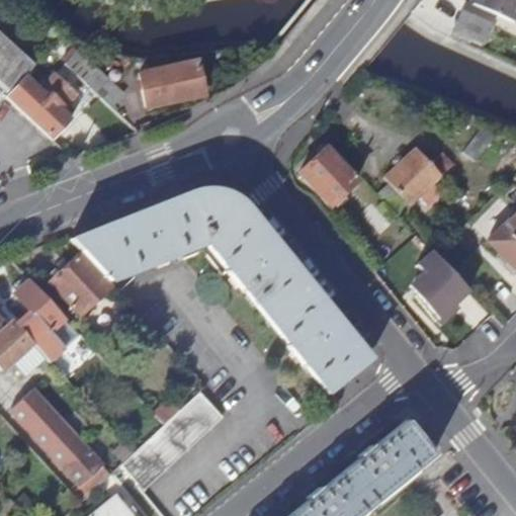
[(476,0),(515,17),(515,0),(476,0)]
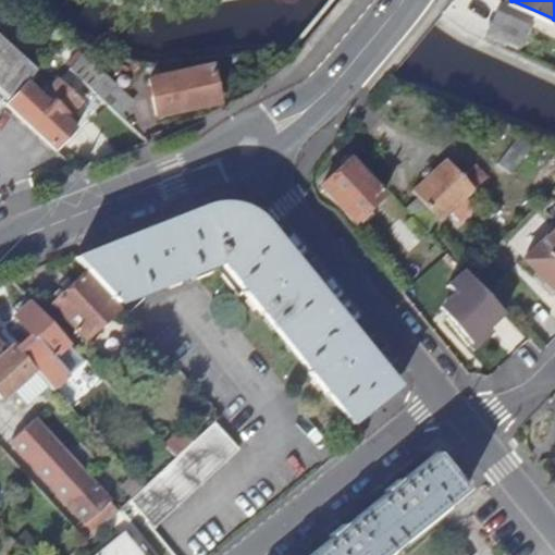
[(489,32),(520,46),(530,24),(498,10),(489,32)]
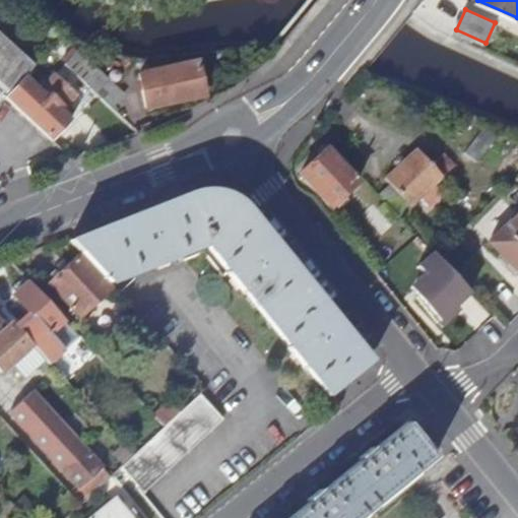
[(0,89),(6,95),(24,75),(31,68),(33,66),(0,37),(0,89)]
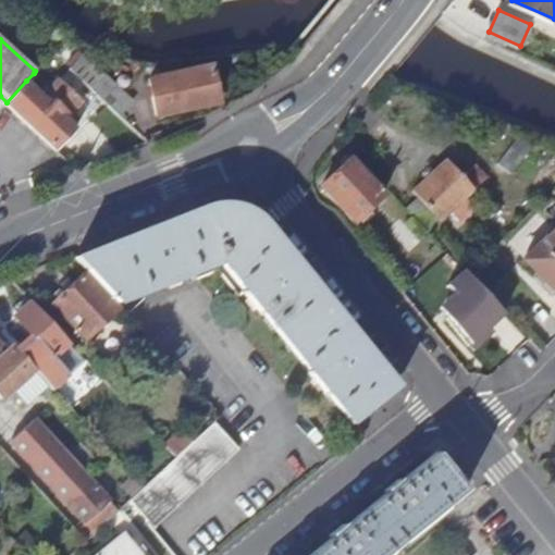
[(71,68),(82,78),(105,50),(102,49),(89,46),(71,68)]
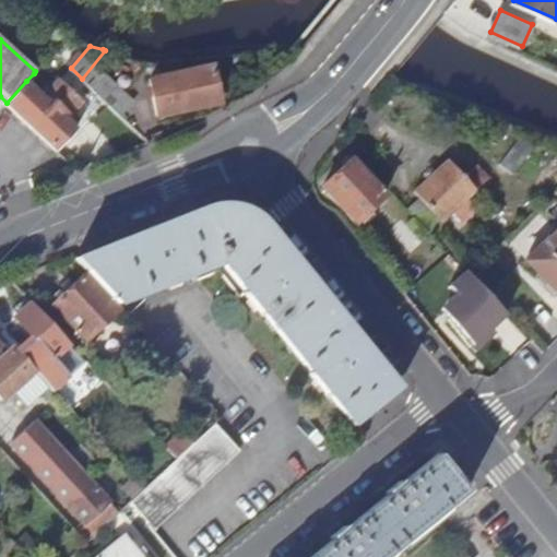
[(158,115),(221,101),(213,66),(151,79),(158,115)]
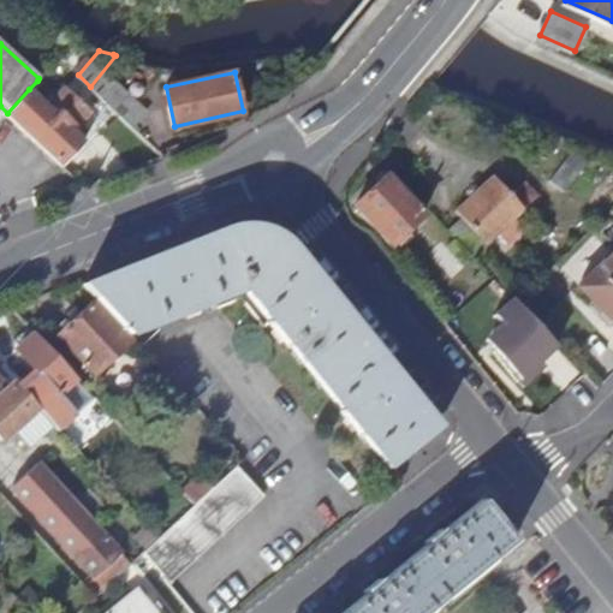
[(103,100),(132,126),(147,111),(118,84),(103,100)]
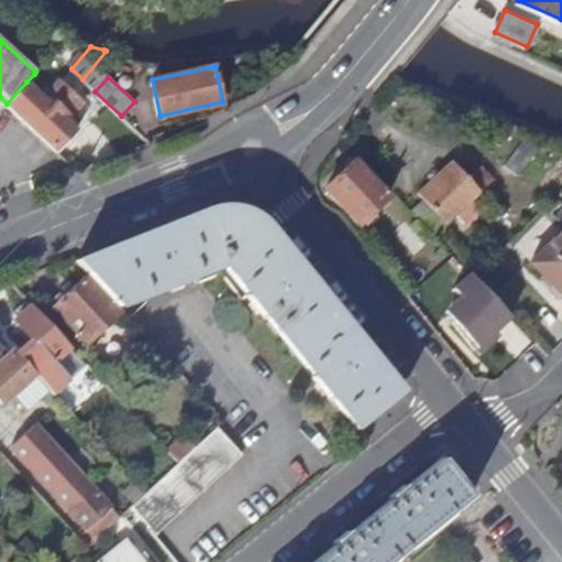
[(43,97),(26,82),(7,104),(57,151),(78,129),(68,118),(84,100),(60,79),(43,97)]
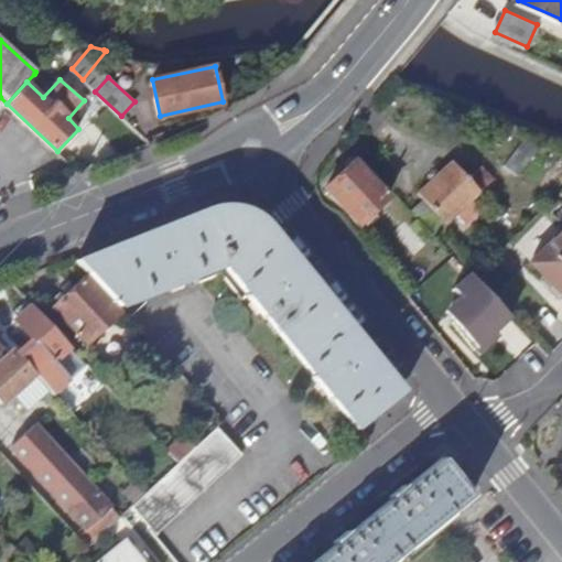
[(506,164),(519,173),(539,146),(526,137),(506,164)]
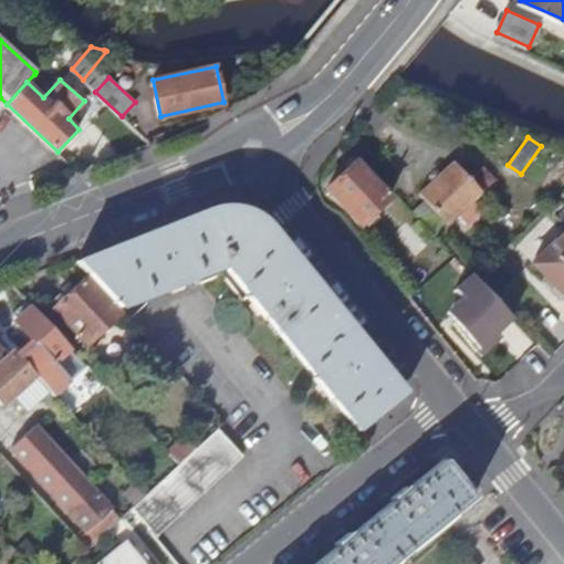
[(362,222),(390,196),(356,159),(327,187),(347,208),(362,222)]
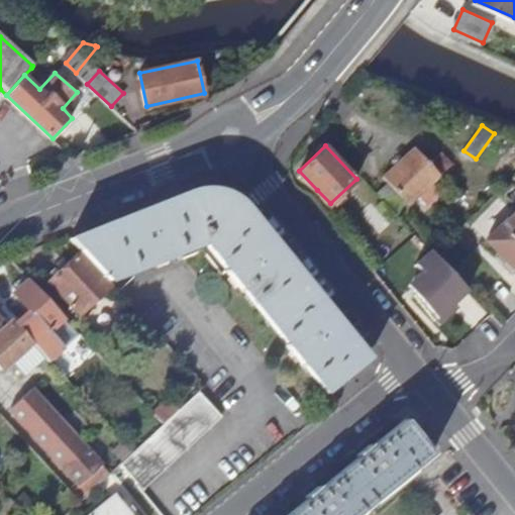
[(384,174),(389,180),(406,199),(409,202),(418,193),(431,182),(435,179),(453,164),(441,151),(429,162),(415,145),(384,174)]
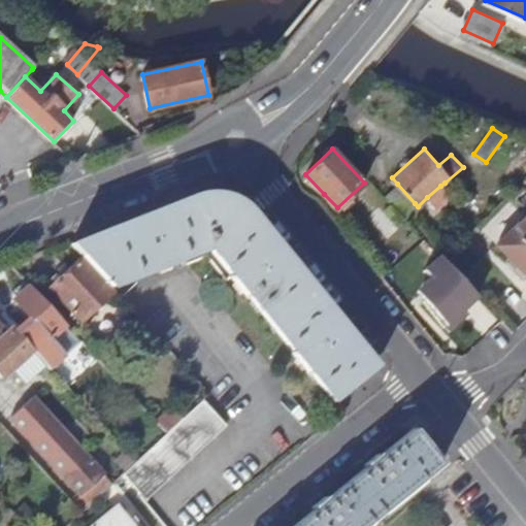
[(404,212),(415,203),(397,184),(387,193),(404,212)]
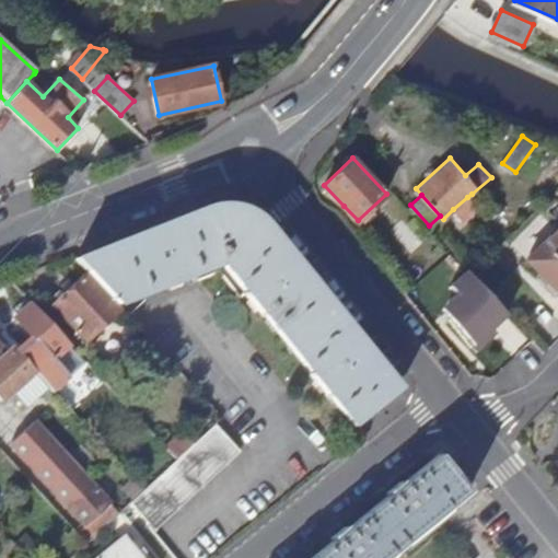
[(472,201),(467,197),(453,209),(457,213),(472,201)]
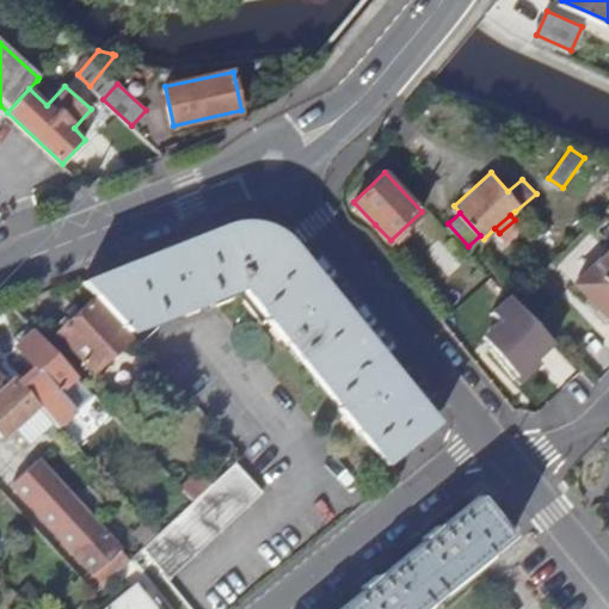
[(158,251),(78,283),(94,299),(131,334),(238,290),(383,466),(432,426),(272,233),(254,222),(234,219),(217,225),(158,251)]
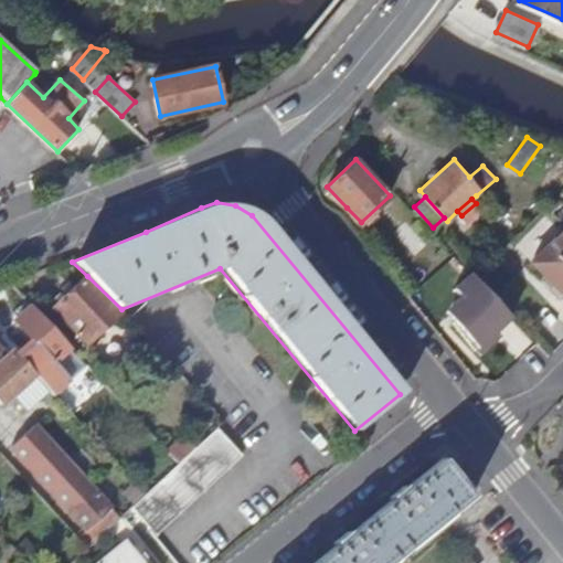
[(434,231),(421,216),(413,223),(427,237),(434,231)]
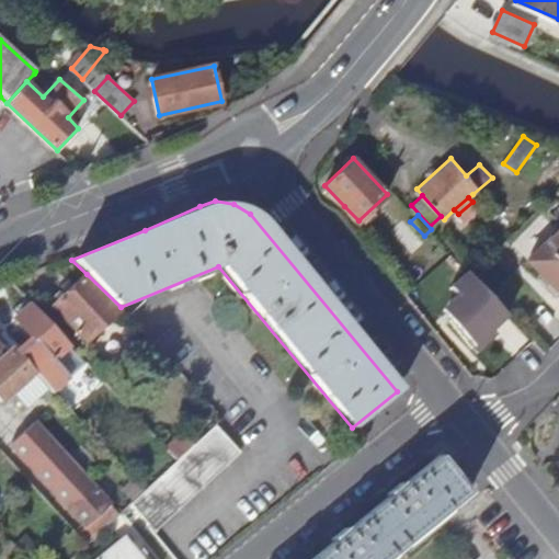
[(558,228),(544,244),(529,259),(558,287),(558,228)]
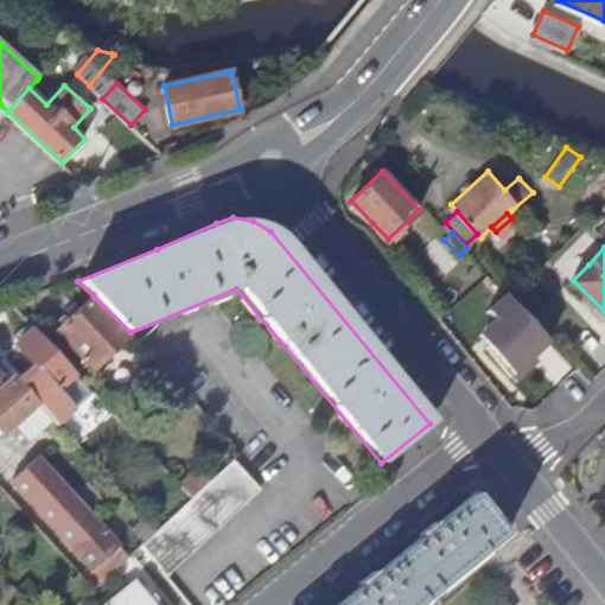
[(510,371),(548,336),(511,297),(505,290),(488,306),(495,314),(489,320),(497,330),(483,343),(510,371)]
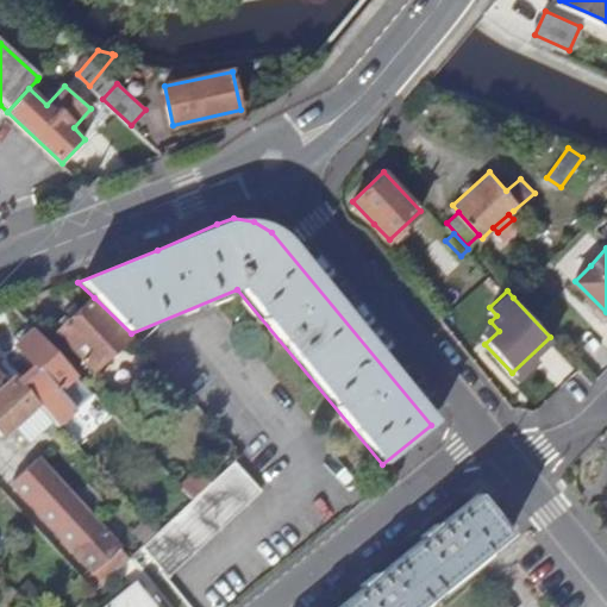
[(95,367),(131,333),(94,298),(58,330),(95,367)]
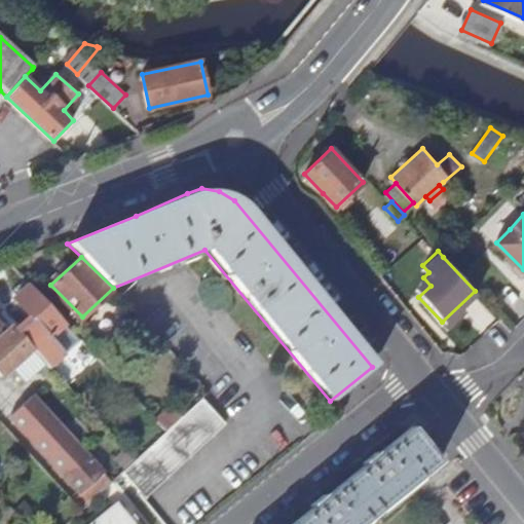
[(31,283),(26,276),(13,289),(19,294),(31,283)]
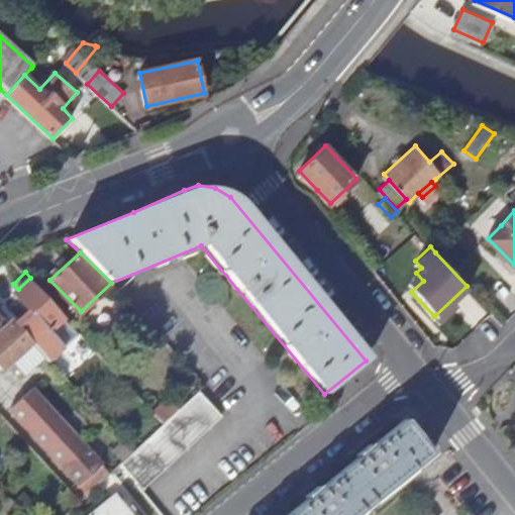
[(81,331),(30,278),(18,289),(15,292),(32,310),(18,323),(48,356),(50,358),(81,331)]
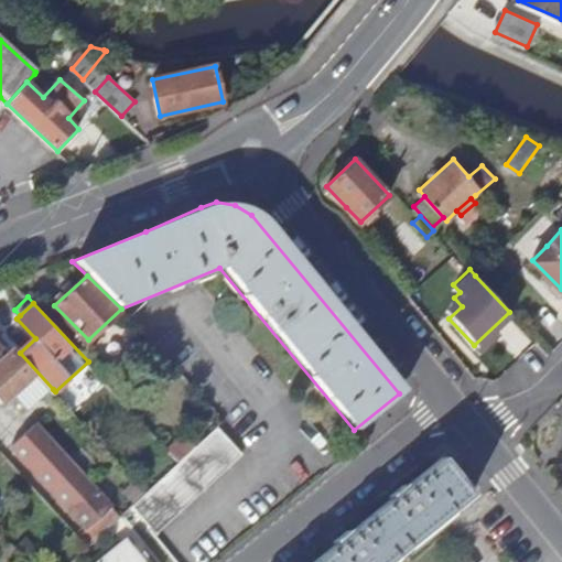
[(0,359),(9,352),(0,341),(0,359)]
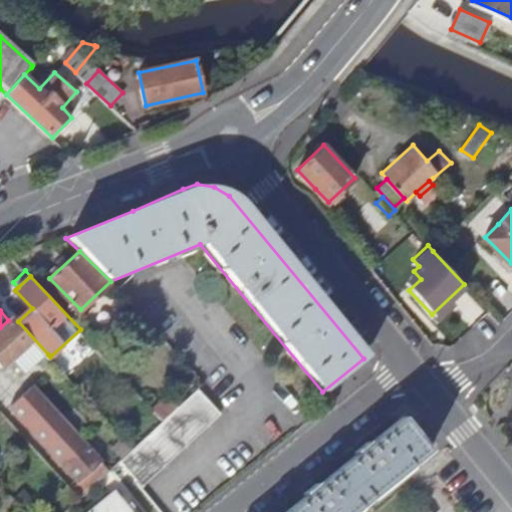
[(18,321),(13,316),(8,320),(0,327),(0,360),(5,365),(14,357),(28,372),(48,354),(18,321)]
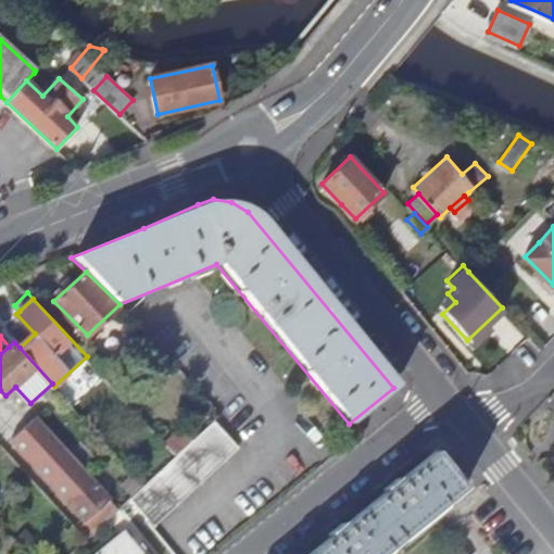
[(88,537),(120,507),(36,416),(12,438),(87,519),(79,527),(88,537)]
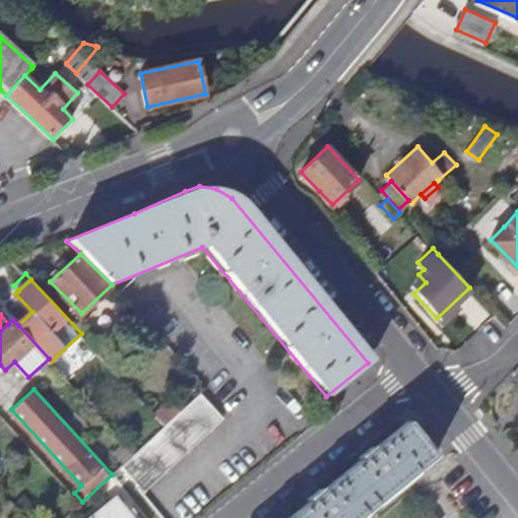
[(137,452),(123,465),(144,491),(224,416),(201,391),(182,410),(167,425),(137,452)]
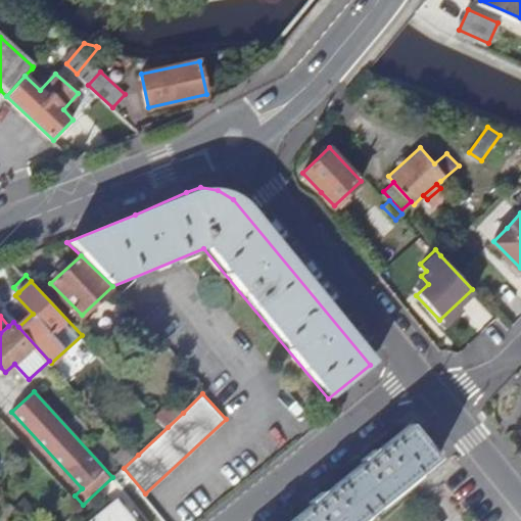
[(168,427),(183,413),(173,403),(157,416),(168,427)]
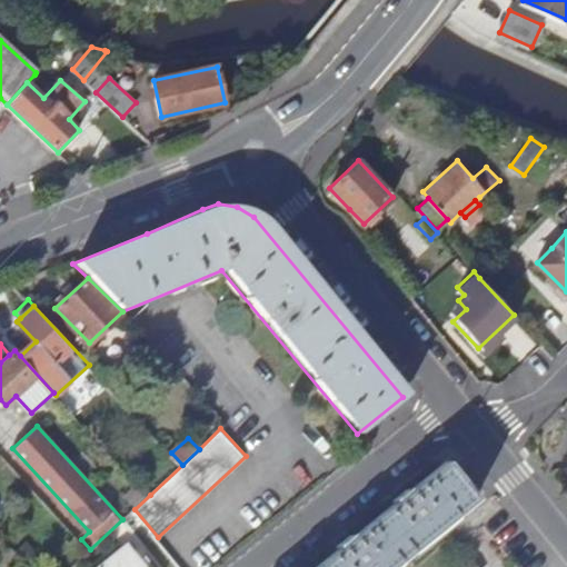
[(390,566),(476,498),(446,461),(409,491),(403,484),(397,488),(390,494),(397,501),(352,537),(346,529),(341,534),(334,539),(340,547),(316,566),(390,566)]
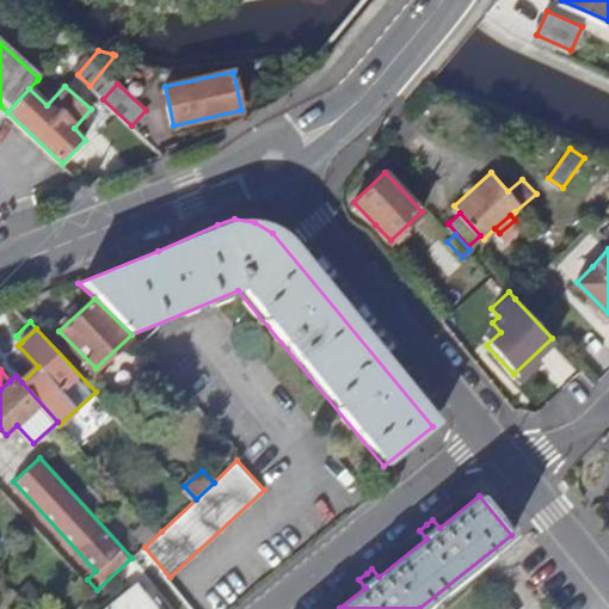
[(160,608),(139,582),(104,608),(160,608)]
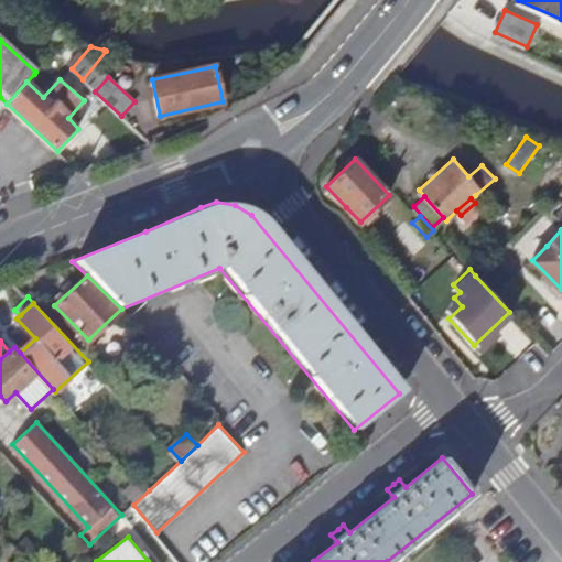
[(475,561),(467,552),(454,561),(475,561)]
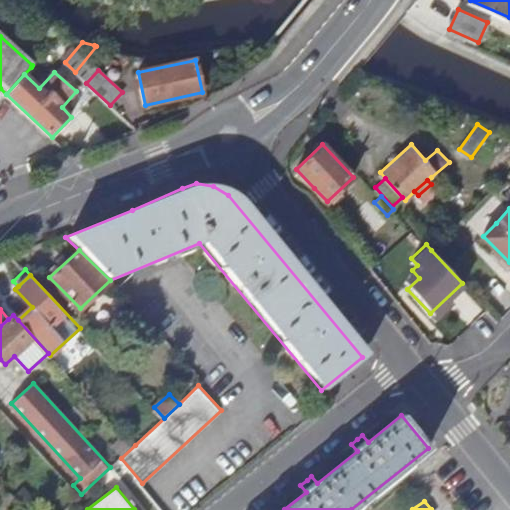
All buildings are outlined.
